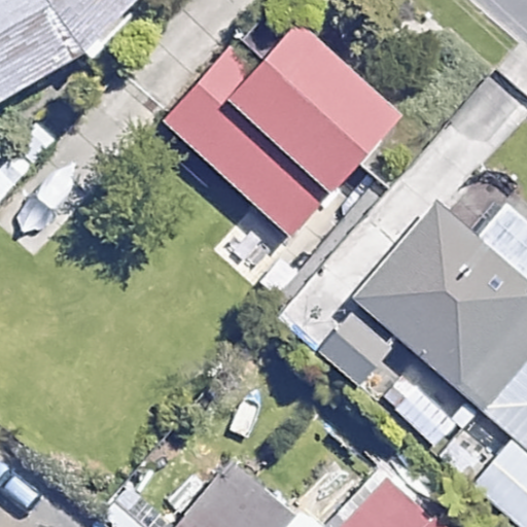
[(0,0),(0,100),(129,0),(0,0)]
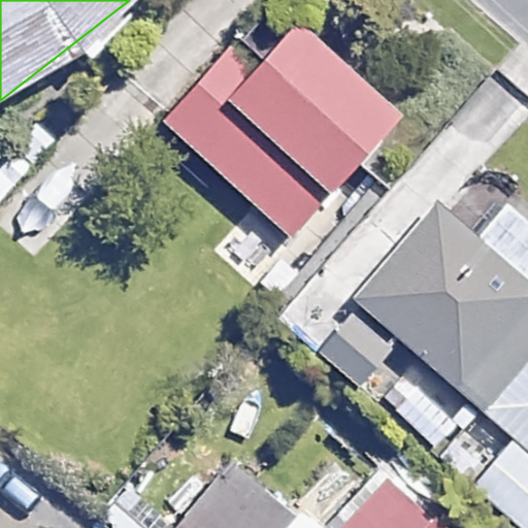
[(394,112),(281,18),(244,61),(221,41),(154,122),(291,235),(394,112)]
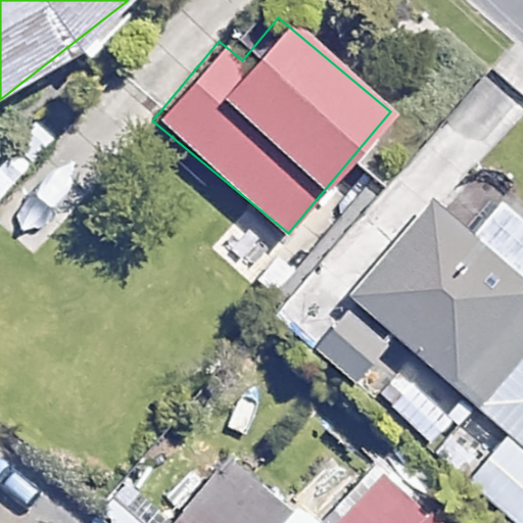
[(442,378),(522,285),(522,223),(498,202),(466,240),(424,203),(346,293),(442,378)]
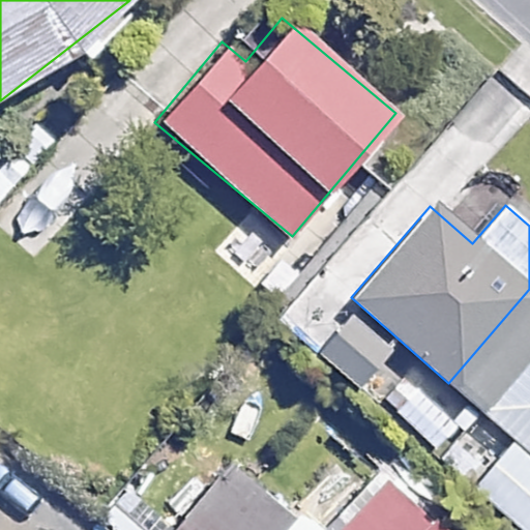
[(529,529),(529,289),(448,383),(516,440),(475,487),(525,529),(529,529)]
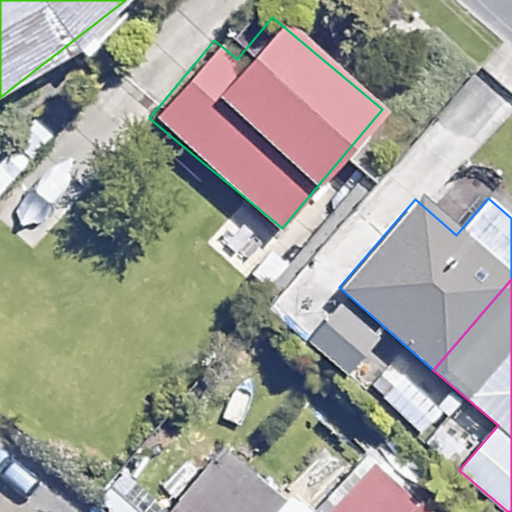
[(371,340),(332,307),(303,339),(343,373),(371,340)]
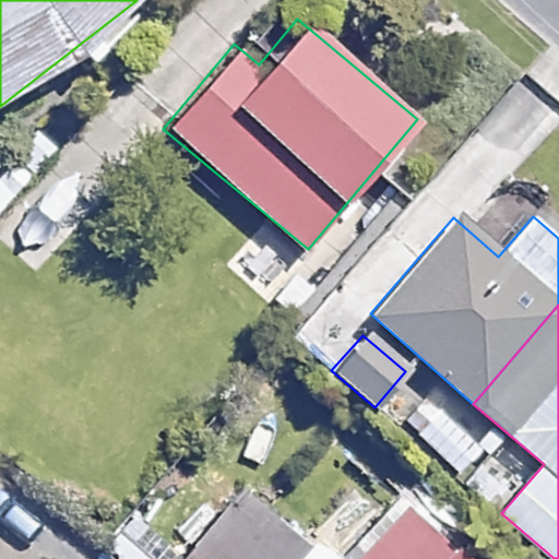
[(296,558),(309,542),(236,487),(181,558),(296,558)]
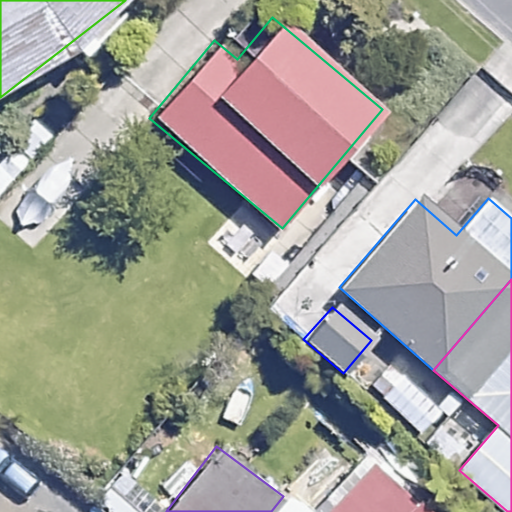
[(420,511),(370,466),(327,511),(420,511)]
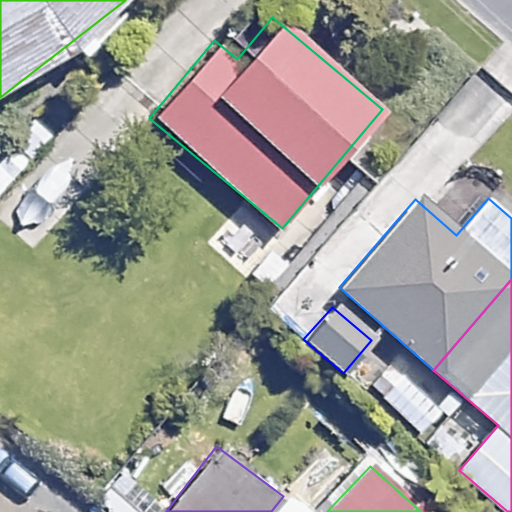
All buildings are outlined.
